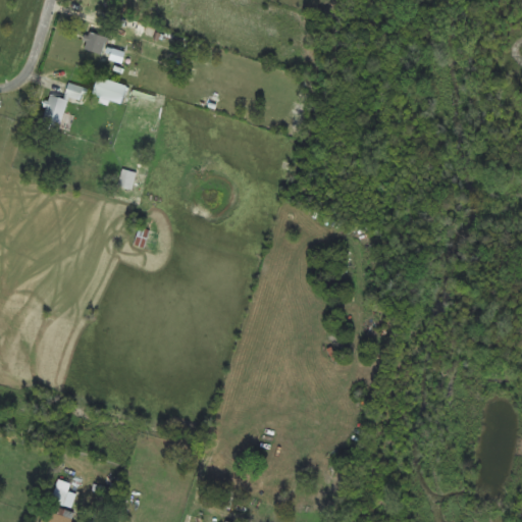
[(83,49),(106,55),(111,38),(88,32),(83,49)]
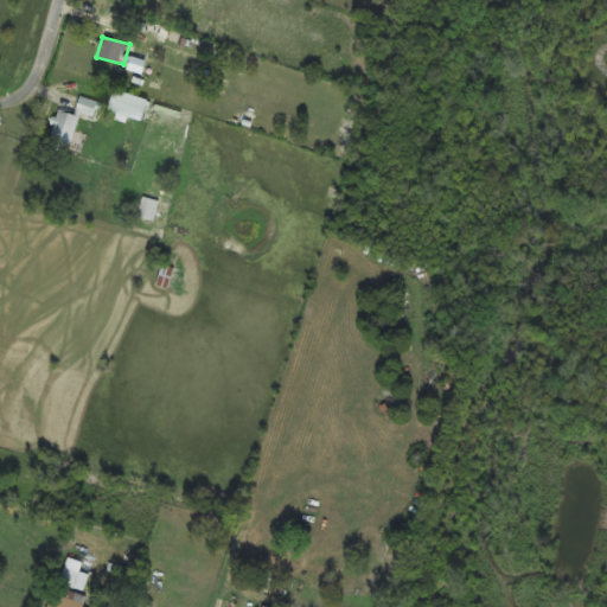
[(144,120),(148,100),(115,91),(110,112),(144,120)]
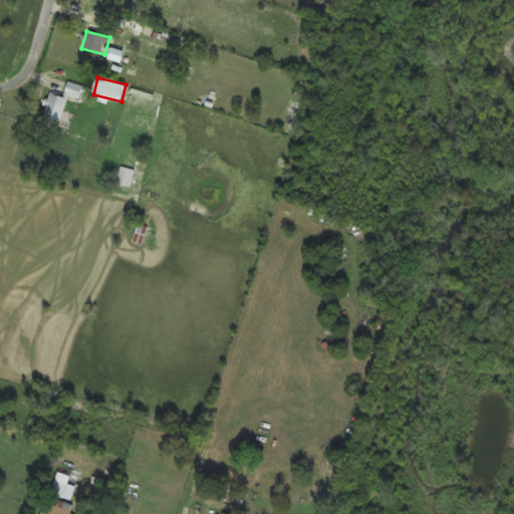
[(86,88),(69,82),(65,93),(82,99),(86,88)]
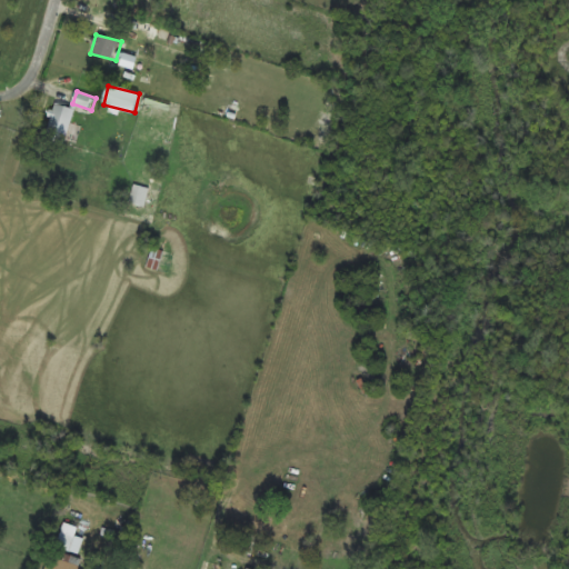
[(45,140),(63,147),(76,110),(57,103),(45,140)]
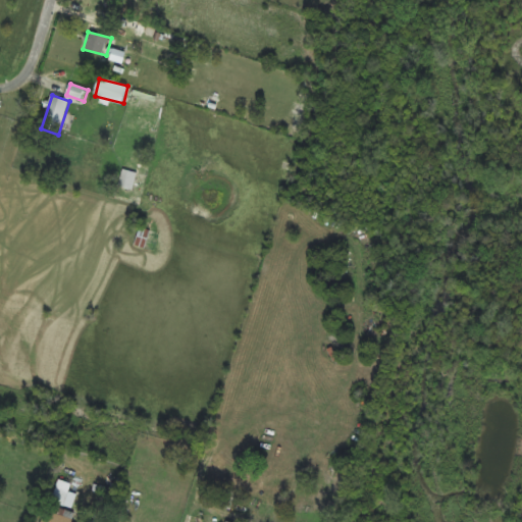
[(136,172),(123,171),(121,187),(134,189),(136,172)]
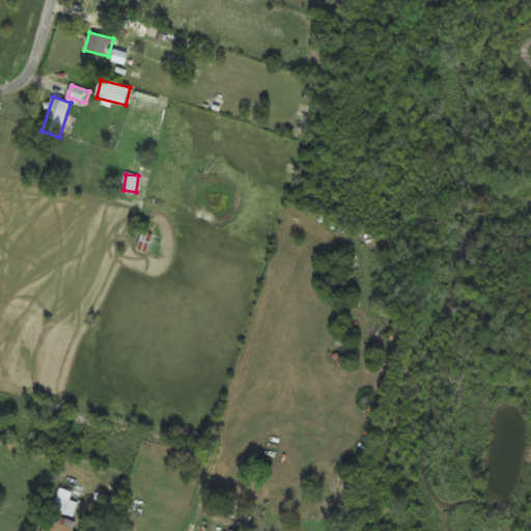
[(225,515),(234,518),(238,506),(228,504),(225,515)]
